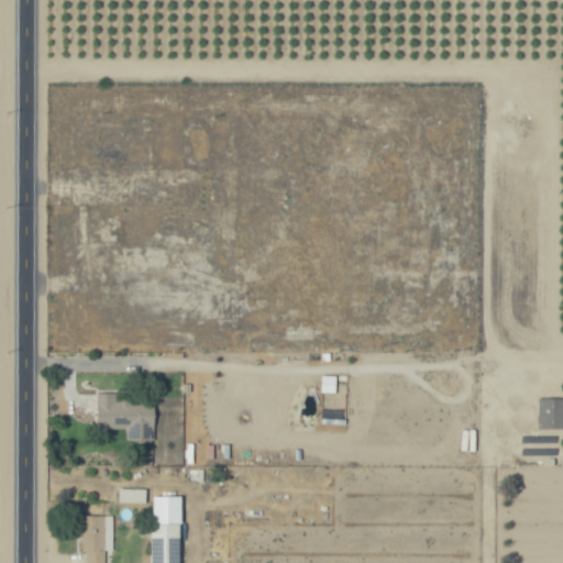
[(155,183),(94,184),(94,155),(124,154),(124,128),(154,127),(155,163),(154,163),(155,183)]
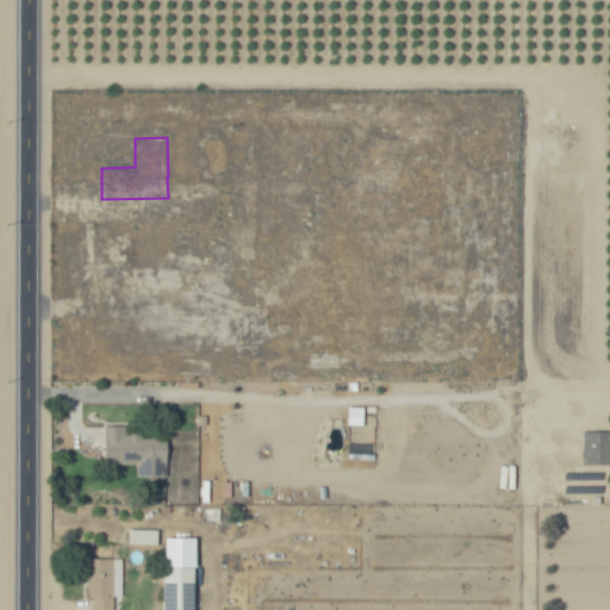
[(131,268),(131,219),(176,218),(178,268),(131,268)]
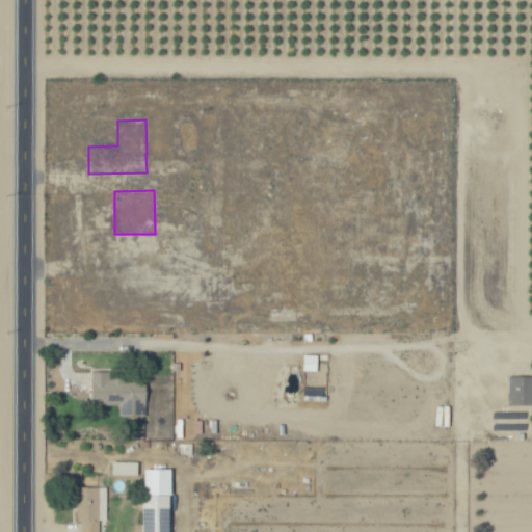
[(190,209),(169,209),(169,191),(190,190),(190,209)]
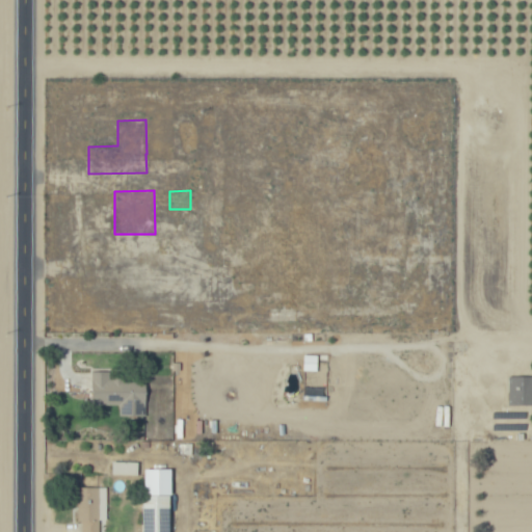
[(315,355),(302,355),(302,371),(315,371),(315,355)]
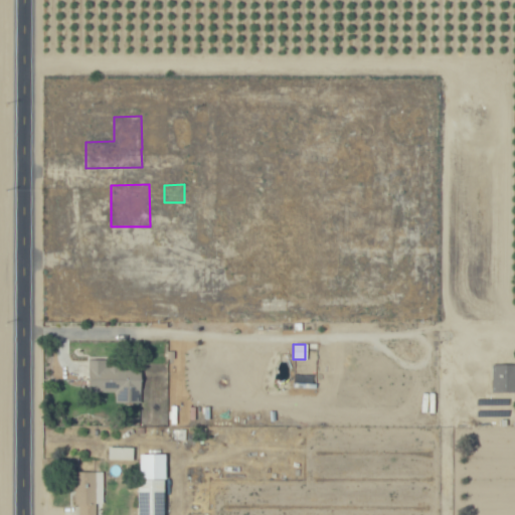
[(105,359),(105,367),(112,367),(112,366),(118,365),(118,367),(140,367),(141,402),(116,402),(116,392),(97,392),(90,392),(90,359),(105,359)]
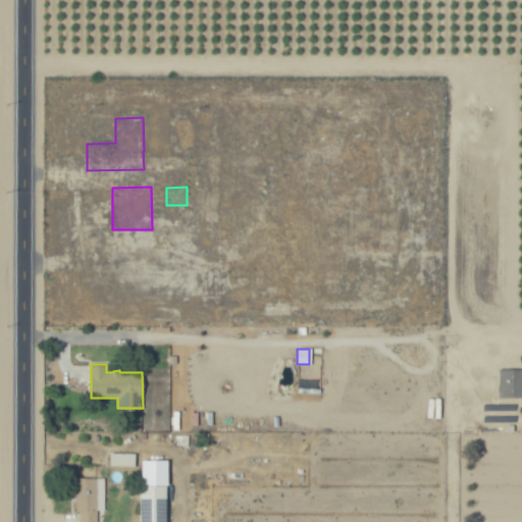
[(521,368),(497,369),(497,397),(521,397),(521,368)]
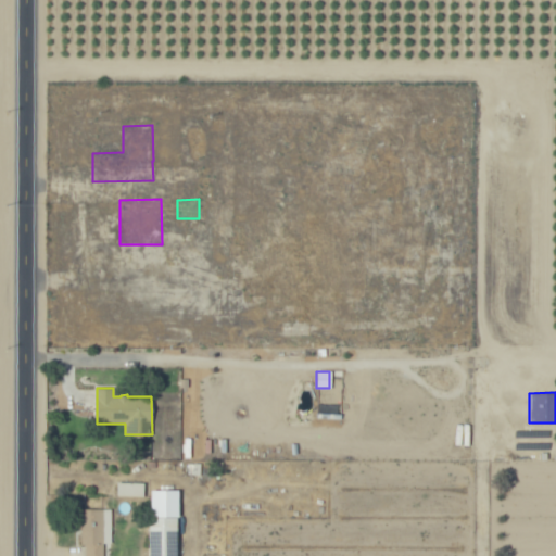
[(201,475),(189,475),(188,464),(201,464),(201,475)]
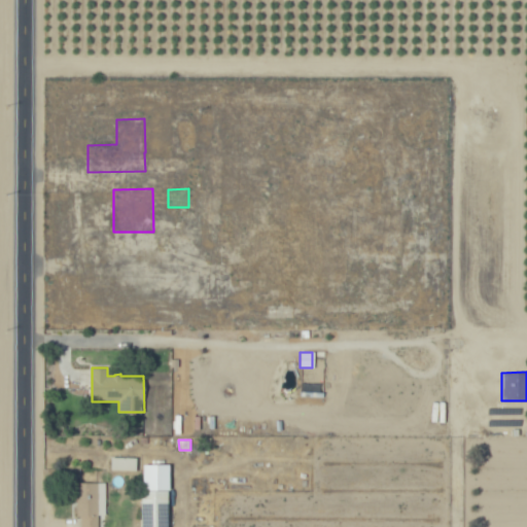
[(111,470),(111,458),(137,458),(137,469),(111,470)]
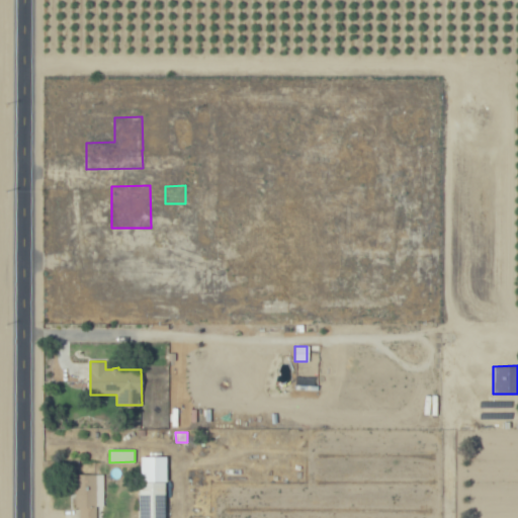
[(104,475),(104,506),(97,506),(97,517),(80,517),(80,507),(77,507),(77,494),(73,494),(73,480),(76,480),(76,475),(104,475)]
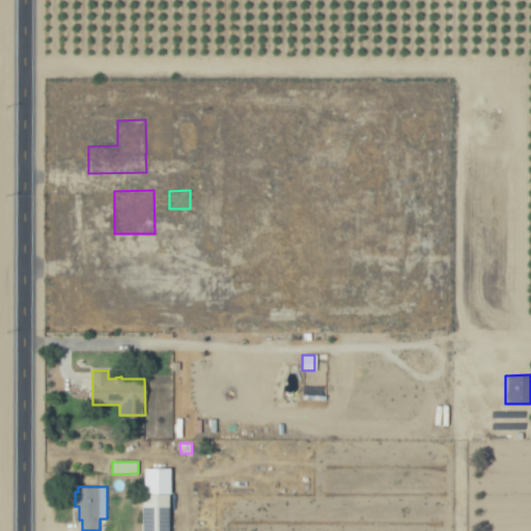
[(169,530),(142,530),(142,495),(169,495),(169,530)]
